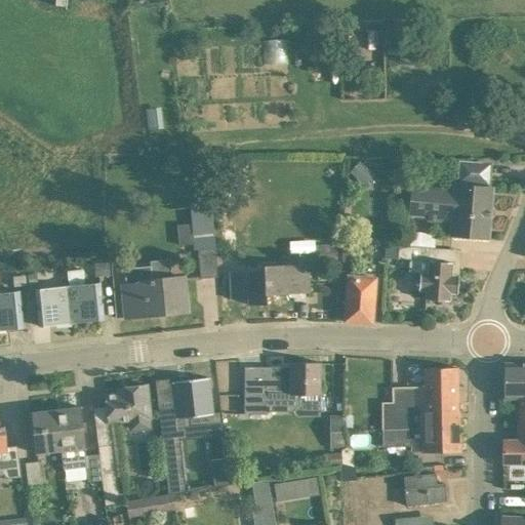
[(286,38),(264,39),(265,62),(288,61),(286,38)]
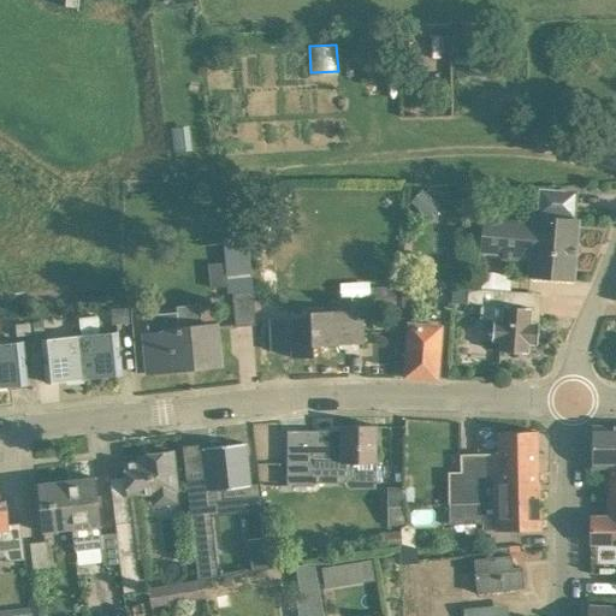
[(535,185),(534,211),(578,212),(579,187),(535,185)]
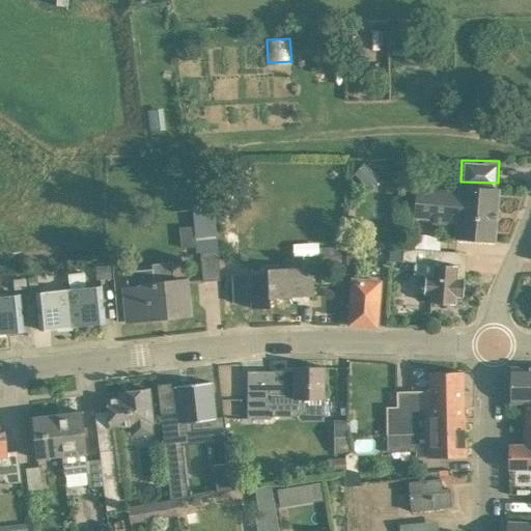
[(363,183),(374,171),(365,162),(354,173),(363,183)]
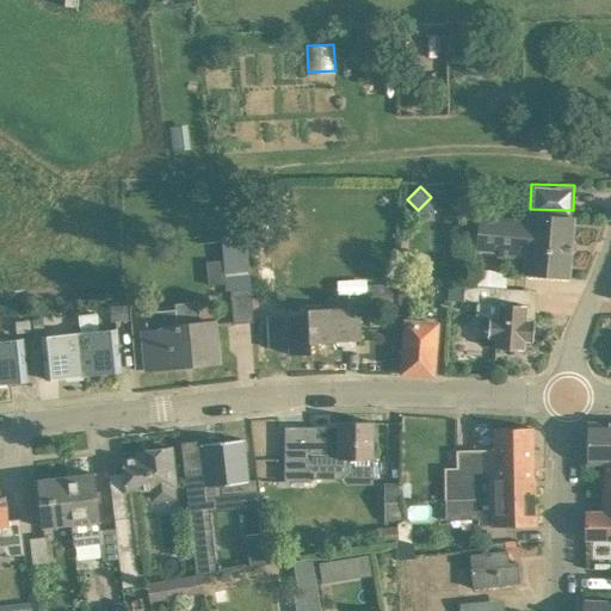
[(524,255),(523,272),(568,276),(573,218),(531,215),(531,220),(481,216),(482,203),(468,202),(467,217),(479,217),(476,252),(524,255)]
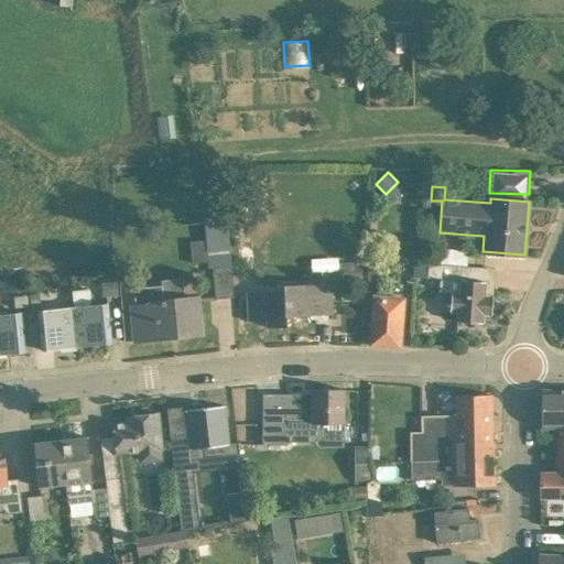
[(235,261),(235,260),(231,224),(209,226),(214,269),(230,267),(230,262),(235,261)]
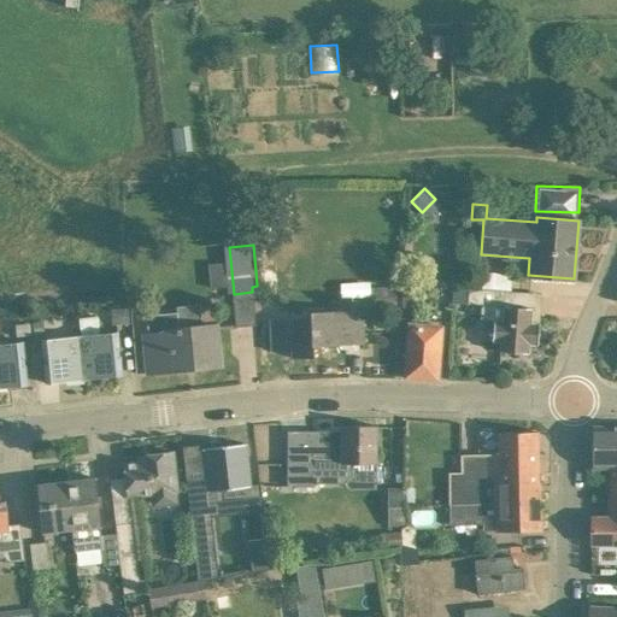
[(395,287),(370,289),(371,304),(397,303),(395,287)]
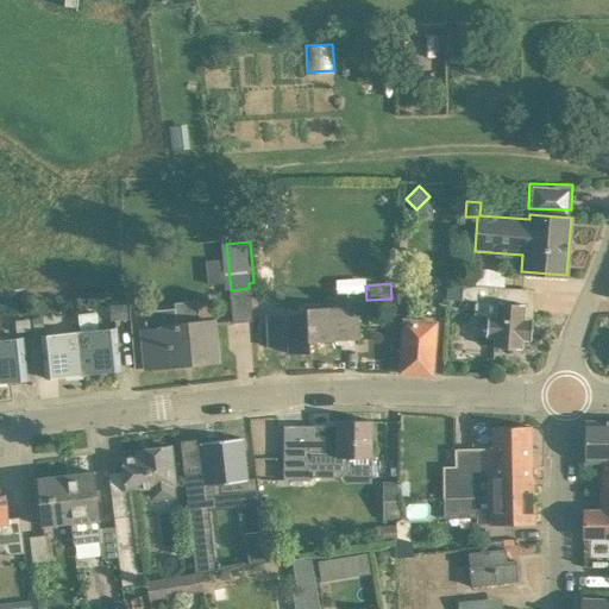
[(346,302),(346,284),(327,284),(327,302),(346,302)]
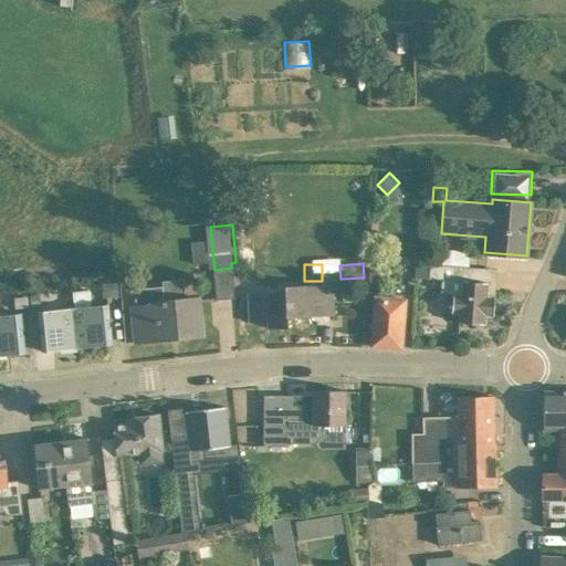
[(462,281),(463,266),(430,264),(430,265),(417,264),(416,279),(442,280),(441,293),(453,294),(452,313),(460,314),(459,323),(485,324),(486,315),(494,316),(495,296),(488,295),(489,282),(462,281)]
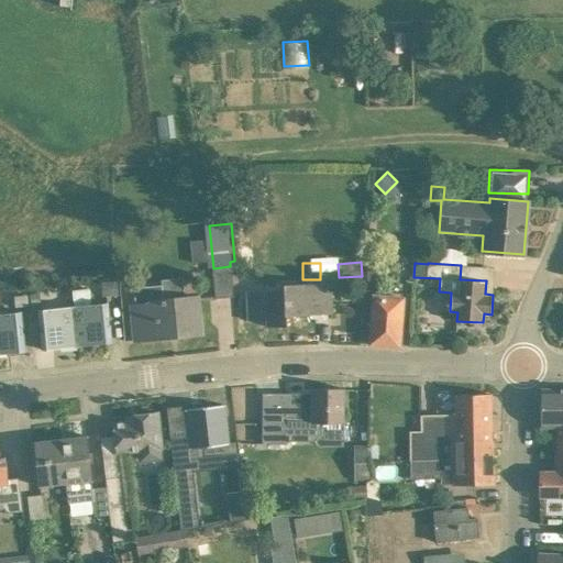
[(233,297),(230,266),(213,268),(216,298),(233,297)]
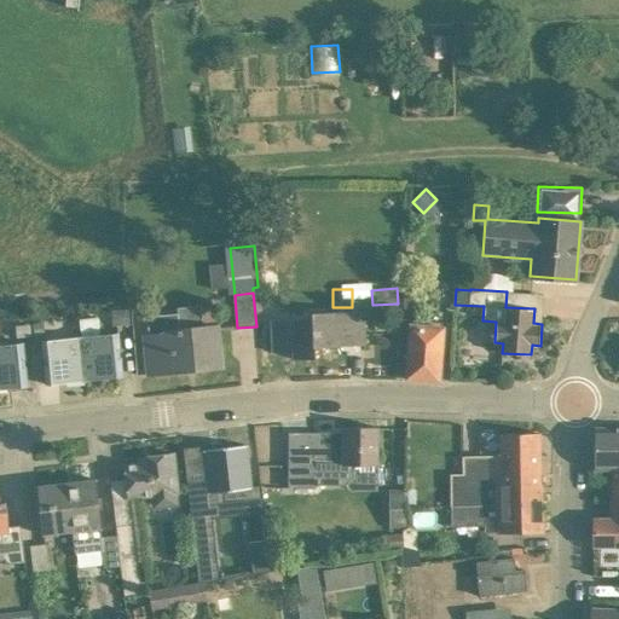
[(117,325),(131,324),(129,308),(128,308),(127,304),(108,305),(109,313),(111,313),(113,325),(117,325)]
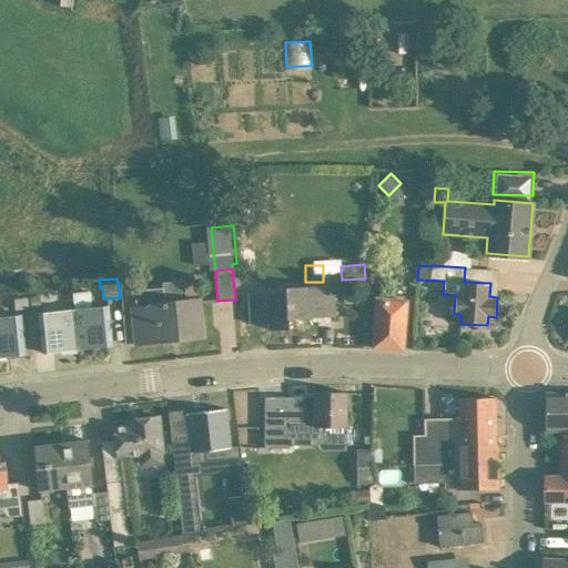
[(335,316),(334,286),(287,286),(287,294),(269,295),(270,330),(290,328),(290,317),(335,316)]
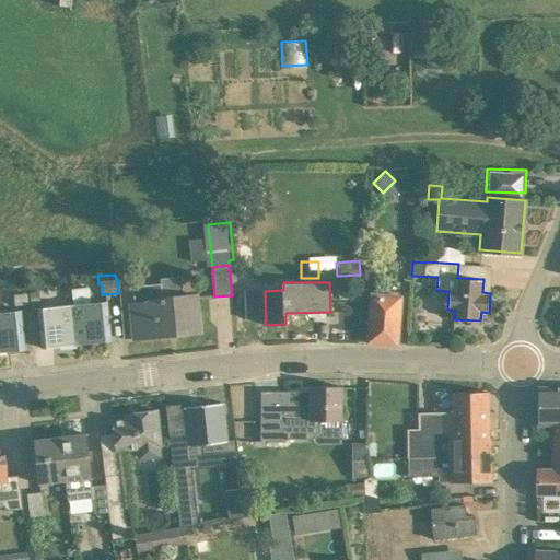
[(73,300),(91,299),(90,284),(72,286),(73,300)]
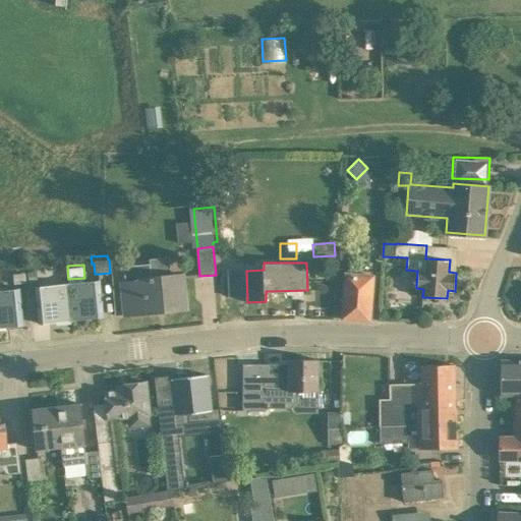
[(125,281),(124,281),(127,314),(139,312),(141,314),(149,314),(150,311),(186,308),(183,273),(151,276),(150,265),(124,267),(125,281)]
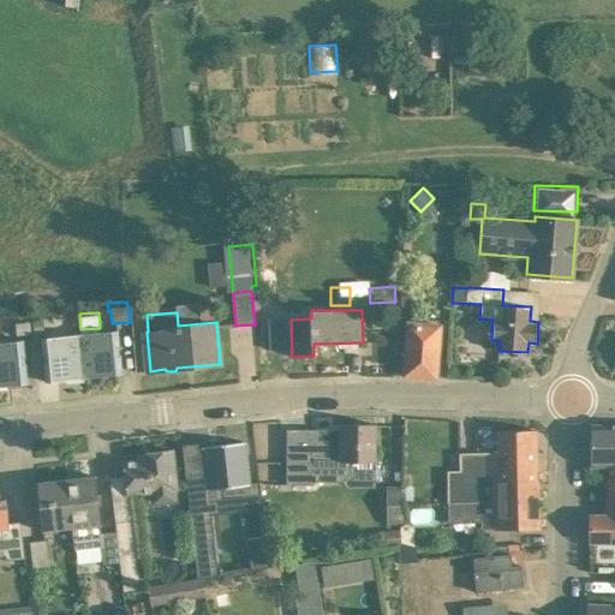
[(31,321),(34,334),(45,333),(43,320),(31,321)]
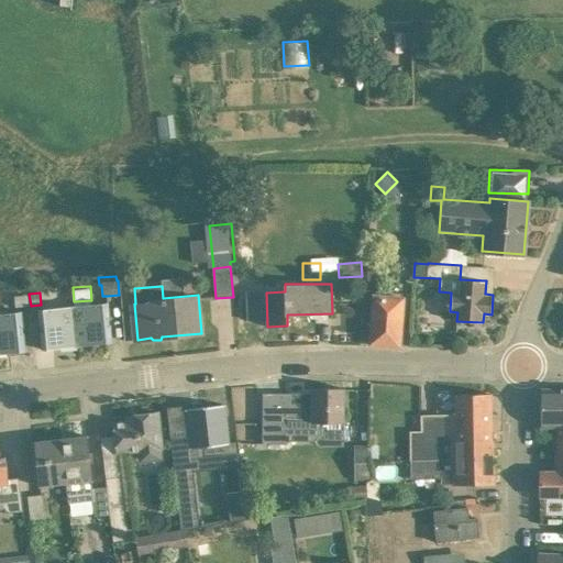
[(14,296),(15,307),(29,306),(28,295),(14,296)]
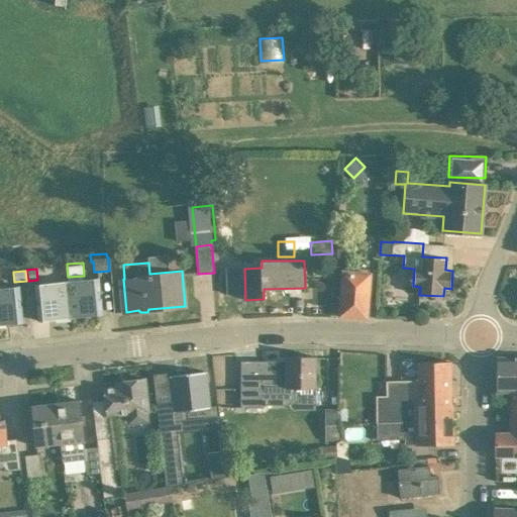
[(344,271),(342,296),(340,316),(368,318),(371,273),(344,271)]
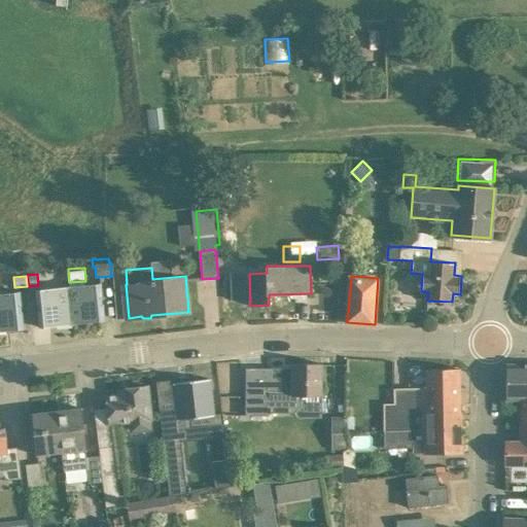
[(105,320),(103,300),(101,284),(71,287),(75,323),(105,320)]
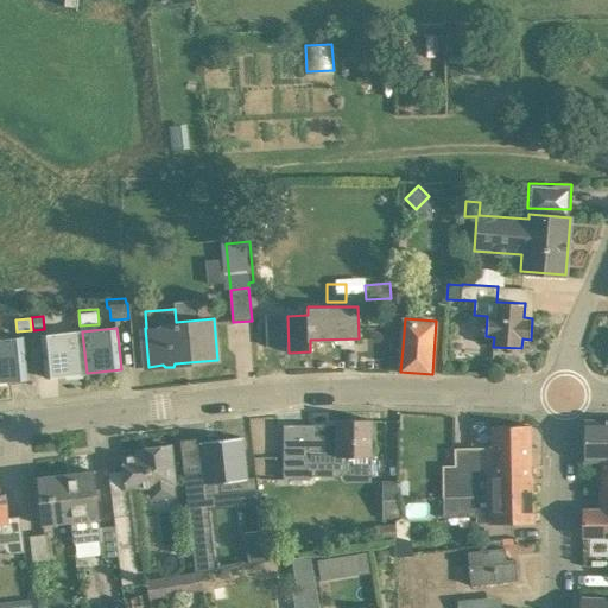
[(52,377),(87,373),(82,331),(48,335),(52,377)]
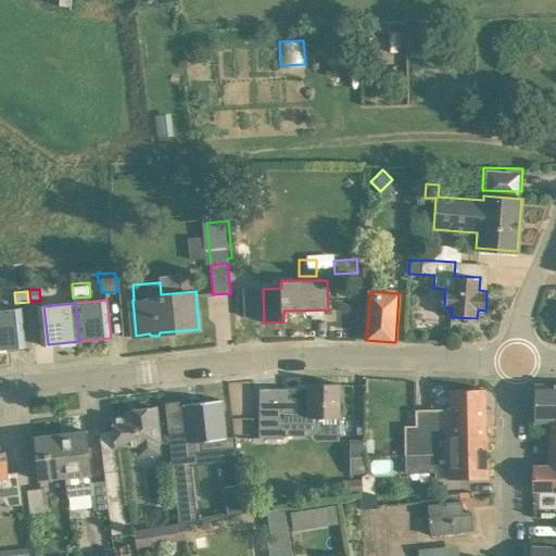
[(0,349),(25,346),(21,307),(0,310),(0,349)]
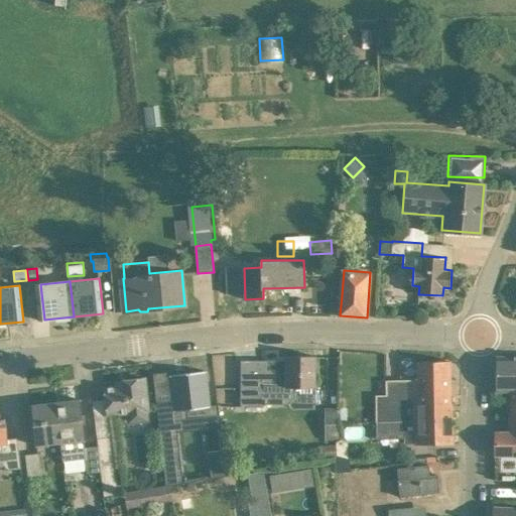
[(286,356),(286,361),(286,386),(294,386),(315,387),(315,356),(286,356)]
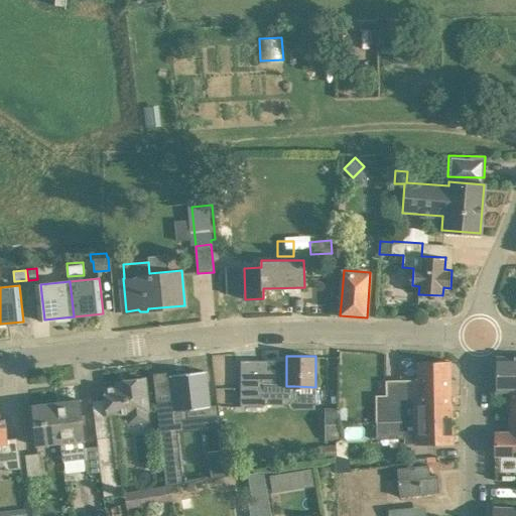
[(515,356),(497,356),(496,391),(511,391),(511,418),(515,418),(515,356)]
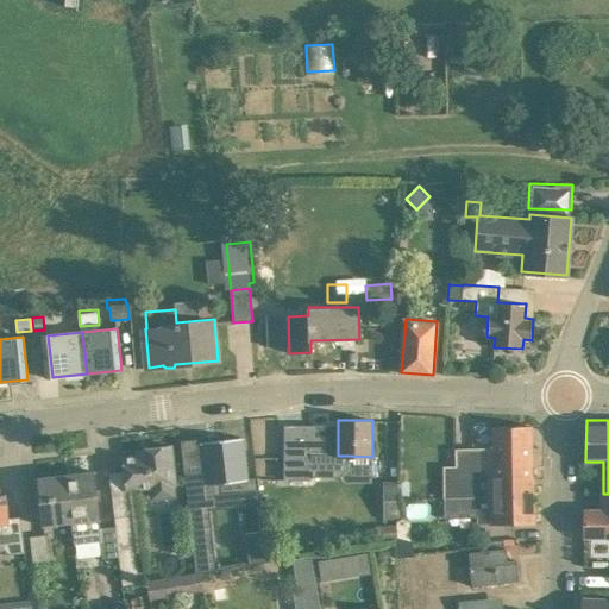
[(493,427),(493,449),(494,466),(456,466),(444,468),(445,497),(495,495),(494,479),(532,477),(531,426),(493,427)]
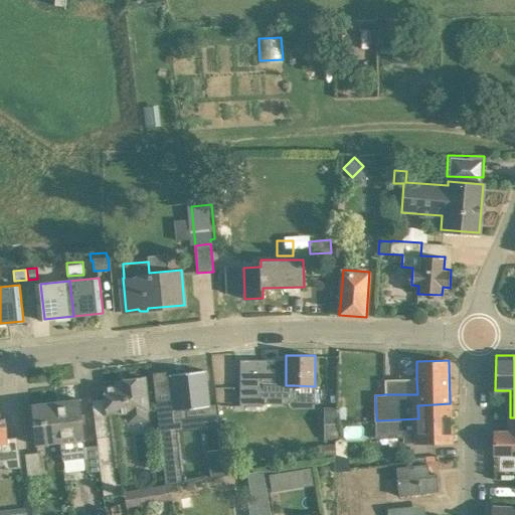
[(170,374),(171,381),(173,402),(160,403),(160,412),(191,409),(191,413),(206,412),(206,406),(209,406),(208,390),(205,370),(170,374)]
